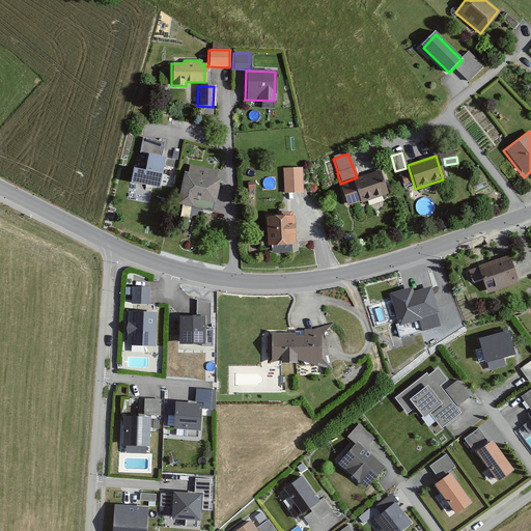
[(159,189),(165,160),(149,158),(146,171),(136,169),(133,184),(159,189)]
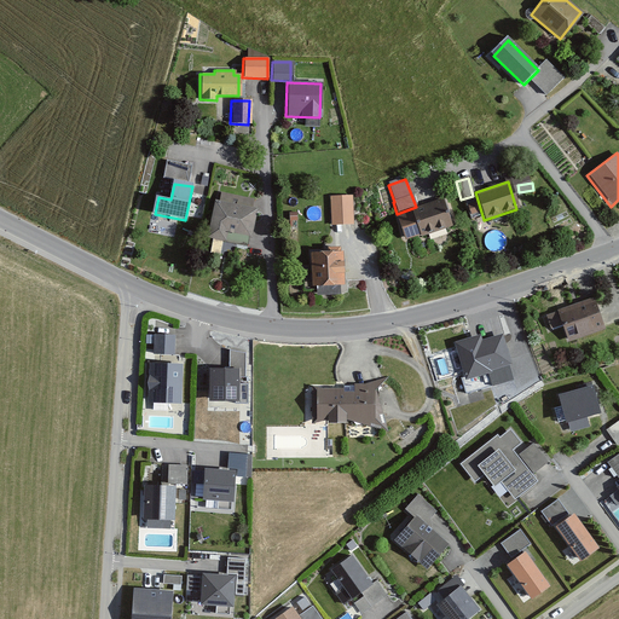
[(246,247),(254,209),(249,208),(250,200),(220,192),(218,202),(213,201),(204,238),(246,247)]
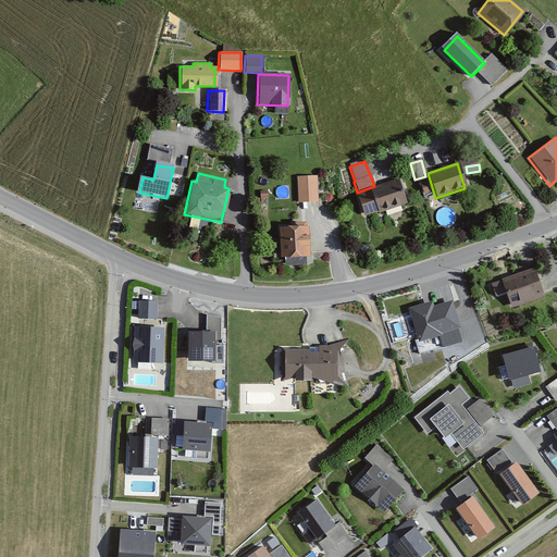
[(318,202),(316,177),(296,178),(298,205),(318,202)]
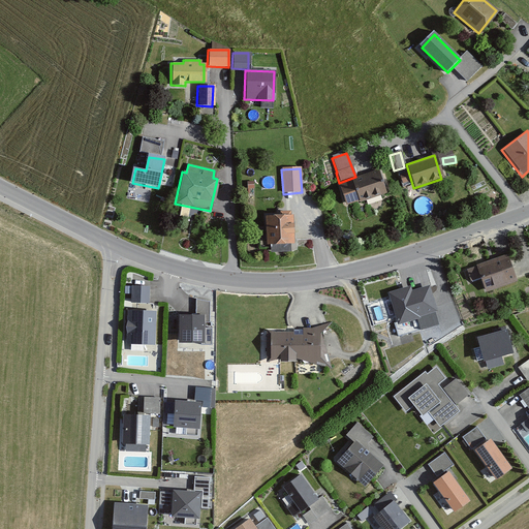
[(385,194),(377,170),(358,177),(359,178),(349,181),(350,182),(339,186),(345,206),(358,201),(359,204),(365,201),(366,205),(383,198),(381,195),(385,194)]
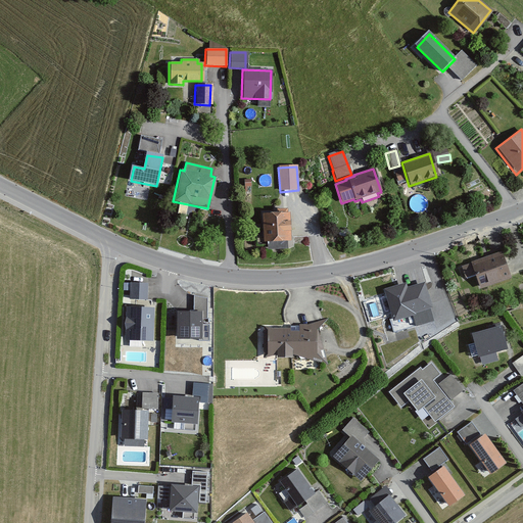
[(406,182),(400,169),(391,172),(396,185),(406,182)]
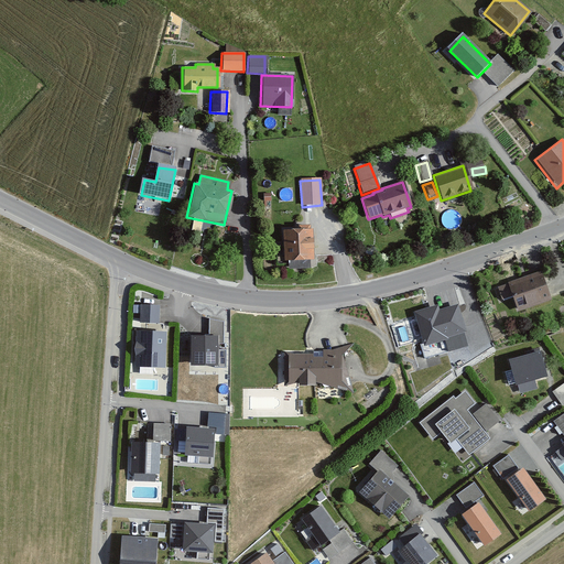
[(312,261),(311,230),(307,231),(307,226),(297,226),(297,229),(281,230),(281,261),(312,261)]
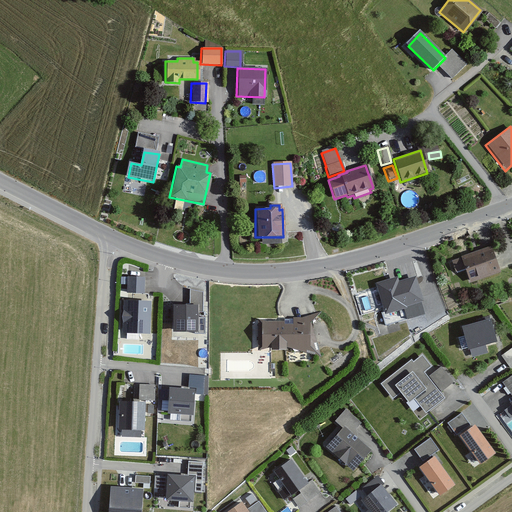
[(498,274),(489,247),(458,258),(459,260),(450,263),(453,274),(462,271),(467,285),(498,274)]
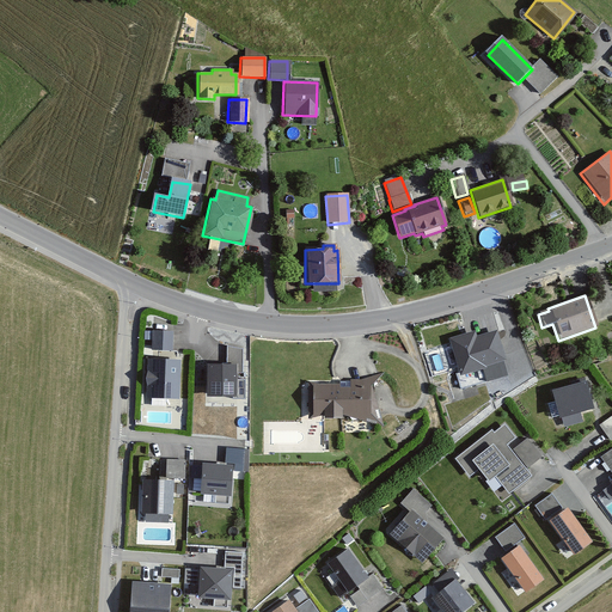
[(502,361),(493,331),(473,337),(472,332),(447,340),(457,374),(454,374),(459,390),(505,377),(500,362),(502,361)]
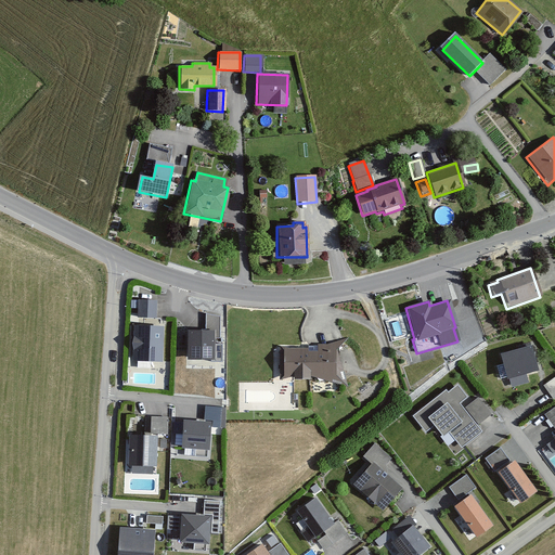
[(154,318),(154,301),(137,301),(137,318),(154,318)]
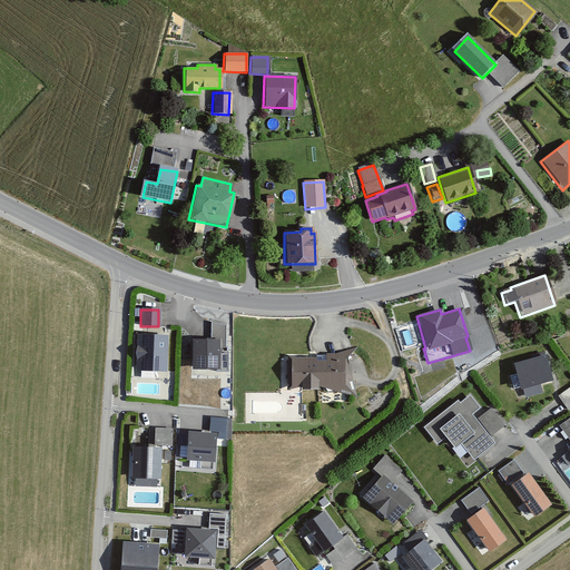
[(225,349),(225,324),(209,324),(209,341),(190,341),(190,371),(217,371),(217,349),(225,349)]
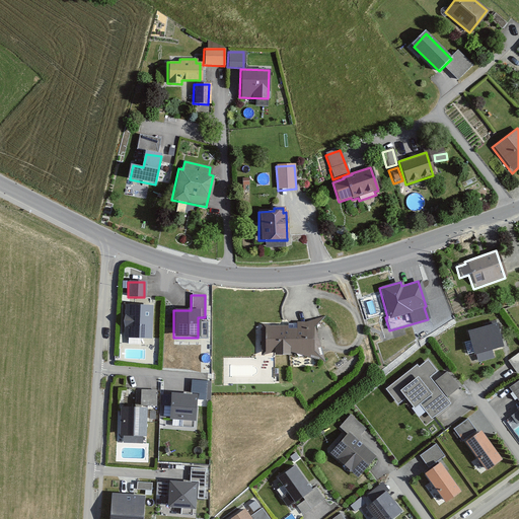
[(151,338),(151,305),(123,305),(122,338),(151,338)]
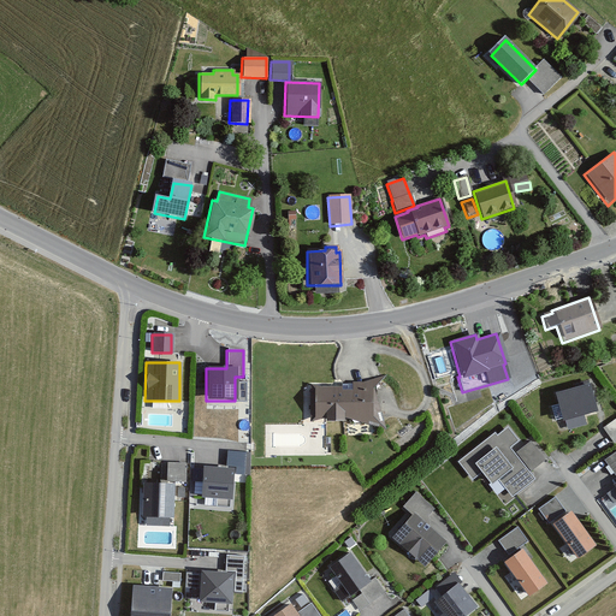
[(309,421),(354,421),(369,422),(384,428),(374,397),(374,381),(350,381),(350,385),(339,385),(339,388),(309,388),(309,421)]
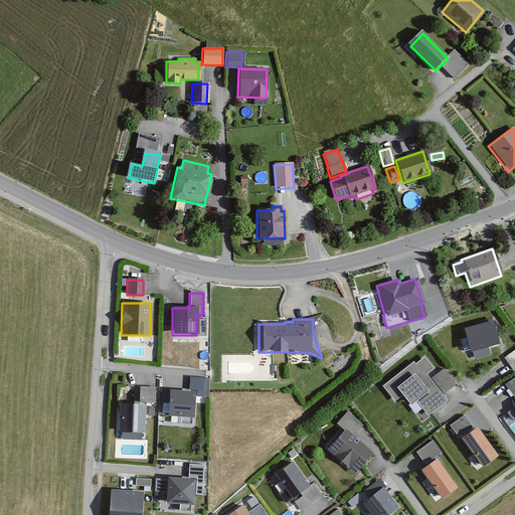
[(496,345),(490,322),(462,330),(470,361),(489,356),(487,348),(496,345)]
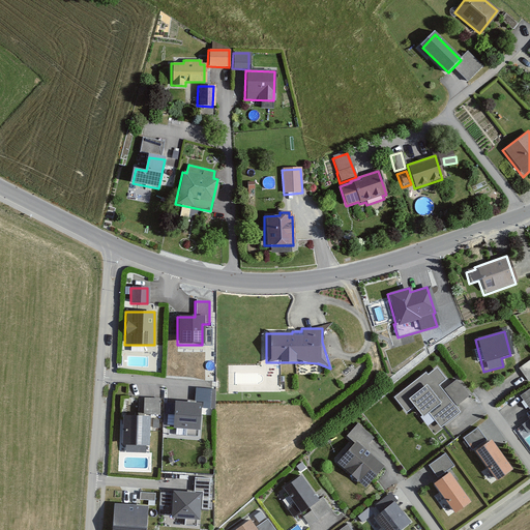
[(529,380),(529,359),(518,369),(527,382),(529,380)]
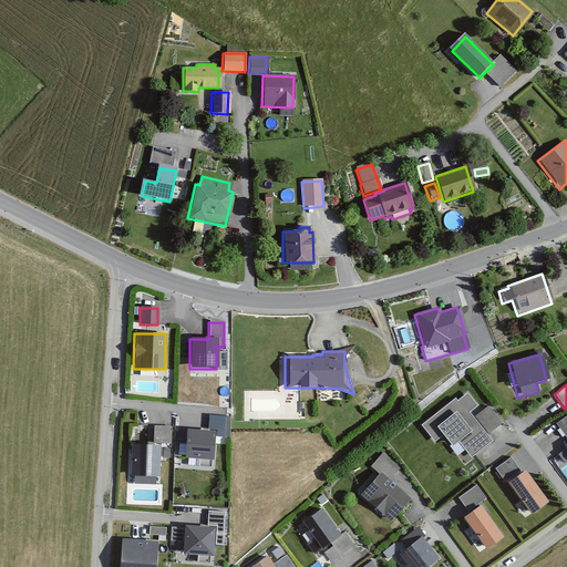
[(475,408),(466,395),(456,403),(453,399),(420,425),(434,444),(443,437),(451,447),(456,443),(470,460),(491,442),(467,413),(475,408)]
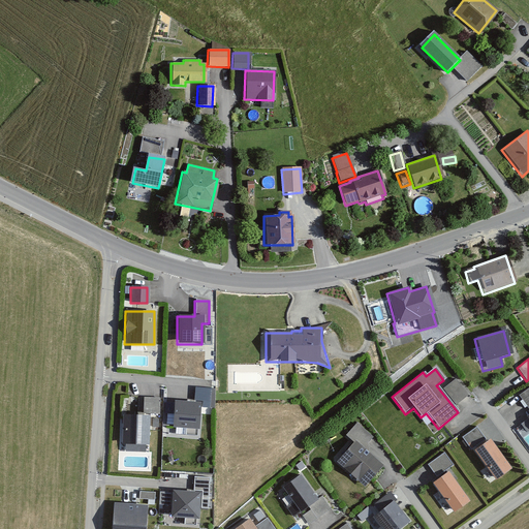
[(467,396),(456,379),(443,389),(455,405),(467,396)]
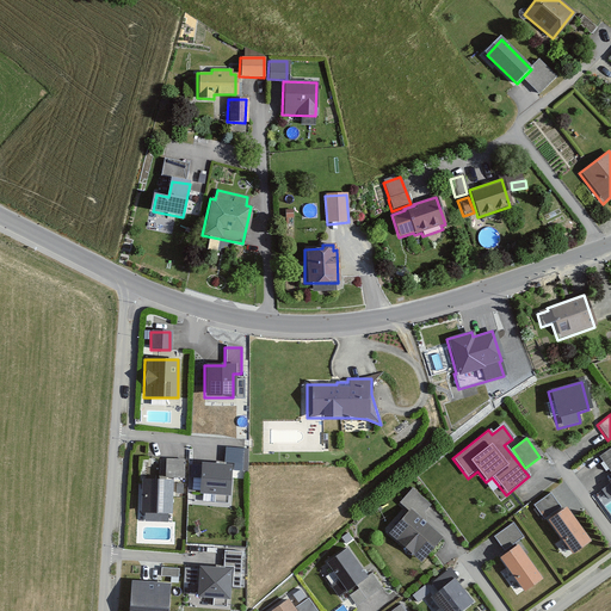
[(223,446),(222,463),(242,464),(242,448),(223,446)]
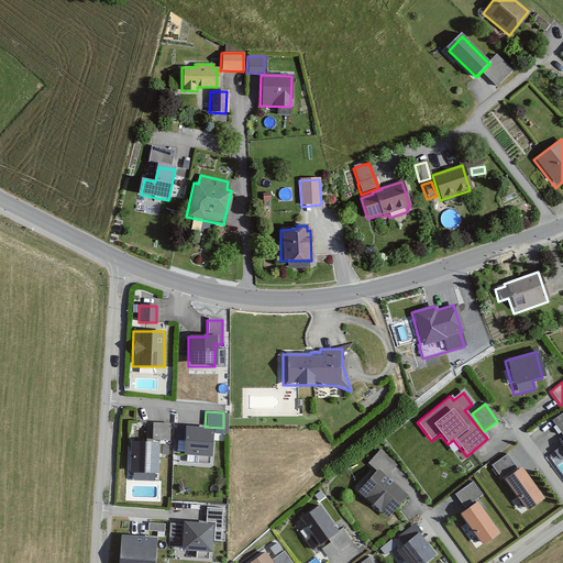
[(562,412),(551,422),(562,439),(558,442),(562,450),(562,412)]
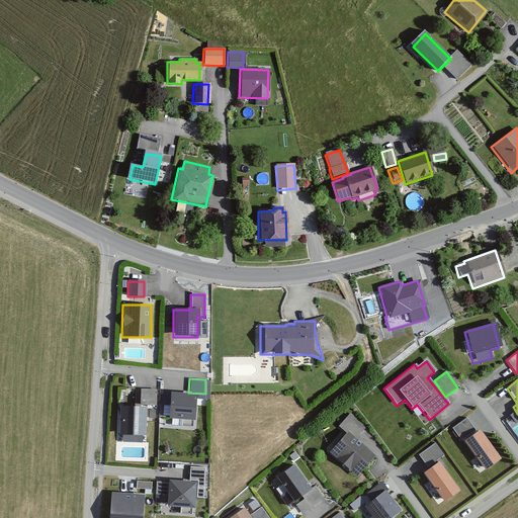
[(154,406),(154,390),(139,390),(139,406),(154,406)]
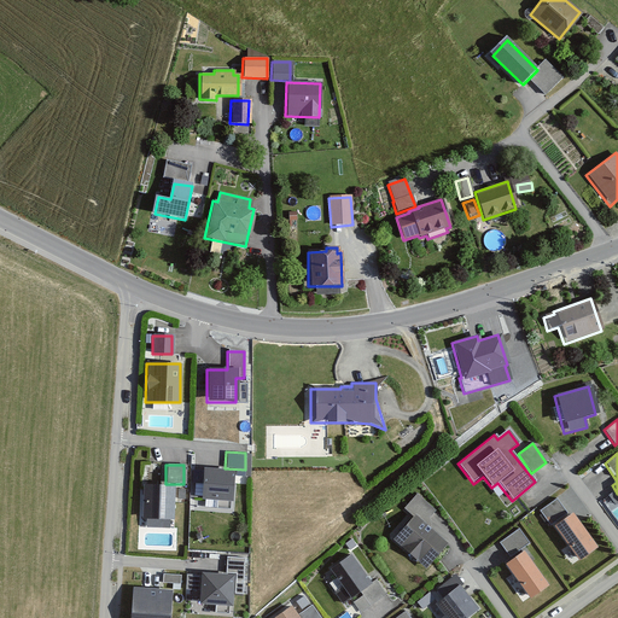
[(229,501),(232,471),(203,468),(200,499),(216,500),(216,506),(227,507),(227,501),(229,501)]
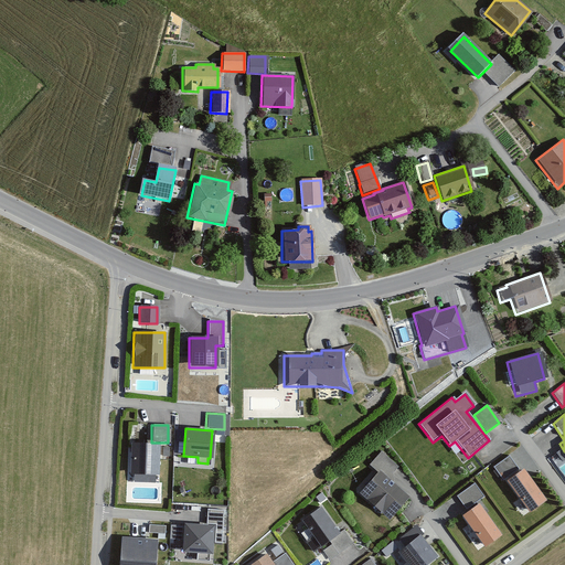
[(157,476),(157,444),(128,443),(128,475),(157,476)]
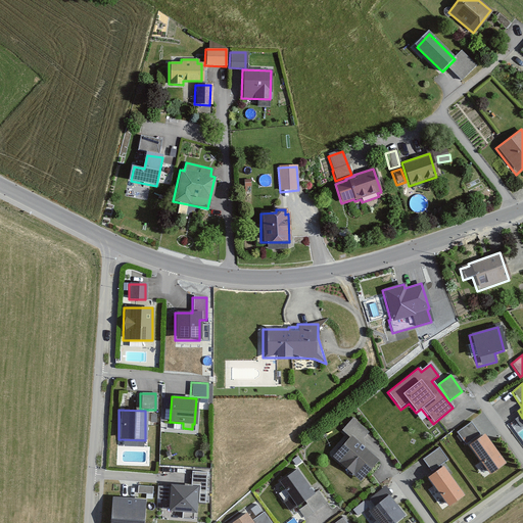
[(331,457),(359,481),(377,461),(359,443),(368,433),(351,419),(340,430),(348,437),(331,457)]
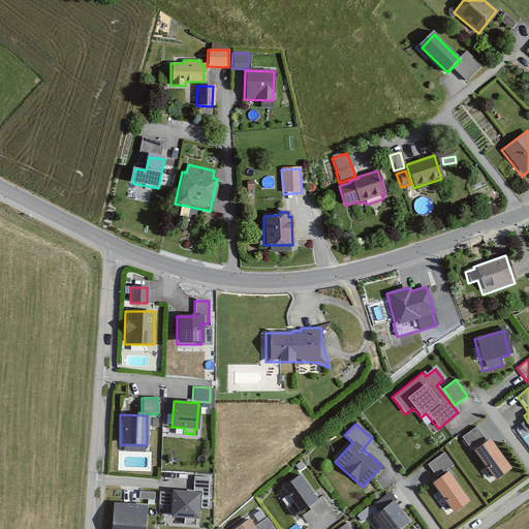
[(509,468),(489,439),(486,441),(476,428),(460,439),(469,453),(472,450),(493,479),(509,468)]
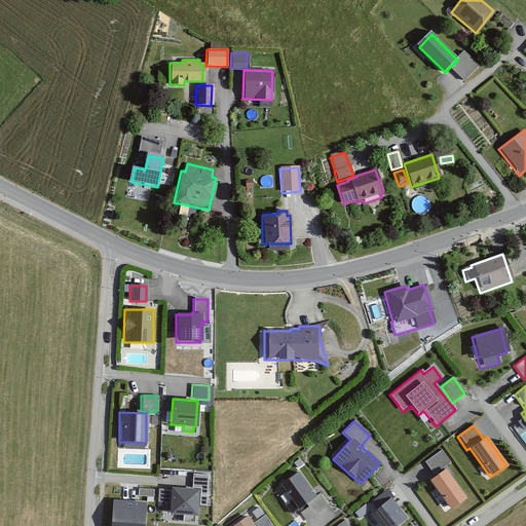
[(423,461),(433,475),(450,463),(441,450),(423,461)]
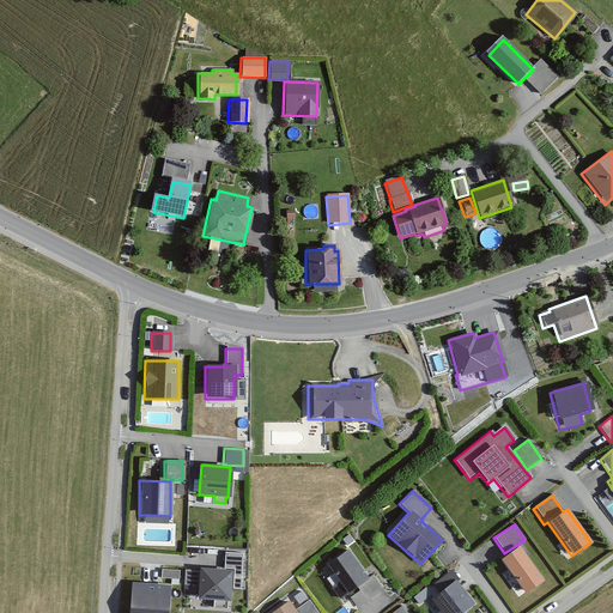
[(341,541),(346,547),(353,542),(349,535),(341,541)]
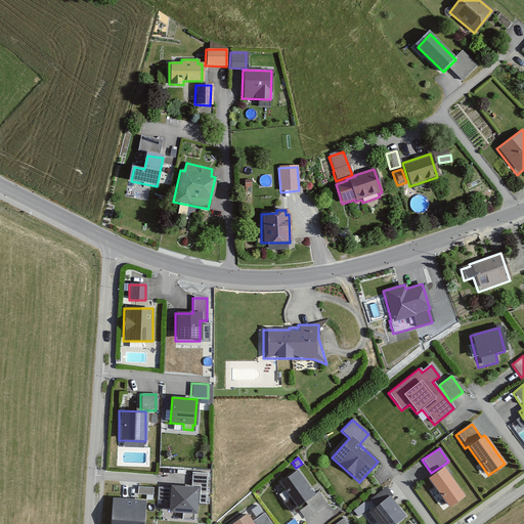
[(464,496),(441,468),(427,480),(448,508),(464,496)]
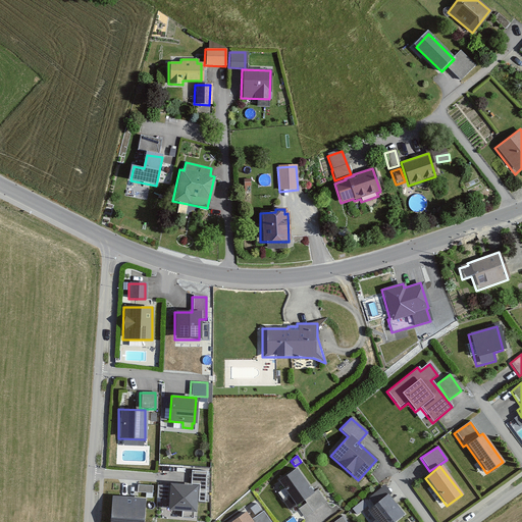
[(311,493),(294,469),(276,481),(281,489),(276,493),(288,510),(311,493)]
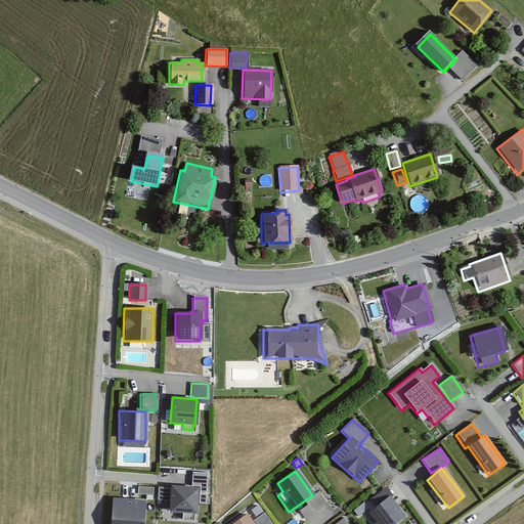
[(189,473),(189,486),(169,486),(168,511),(180,512),(180,519),(190,520),(191,514),(194,514),(195,494),(205,494),(206,473),(189,473)]
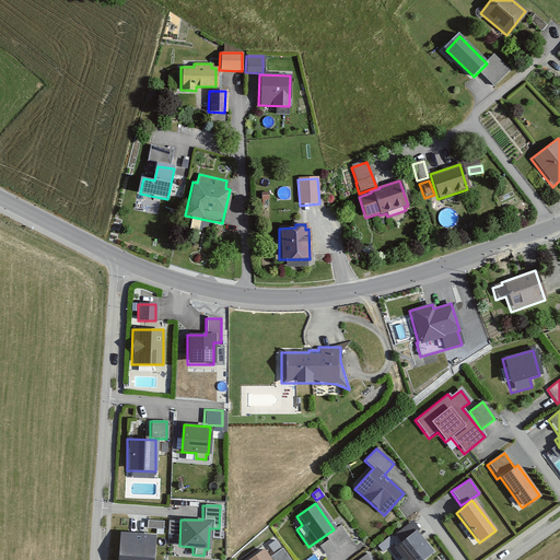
[(349,539),(340,527),(326,537),(335,550),(349,539)]
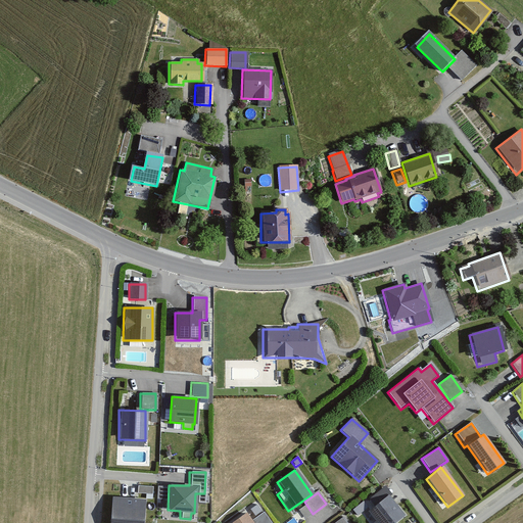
[(392,522),(402,516),(386,495),(366,512),(371,519),(368,521),(369,522),(392,522)]
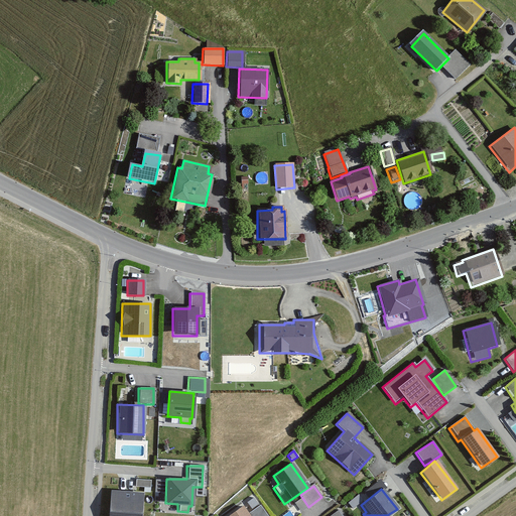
[(138,515),(140,493),(108,491),(106,515),(138,515)]
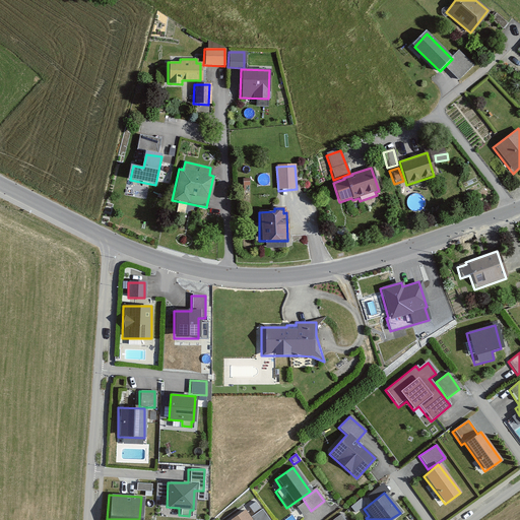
[(246,508),(252,515),(262,507),(255,500),(246,508)]
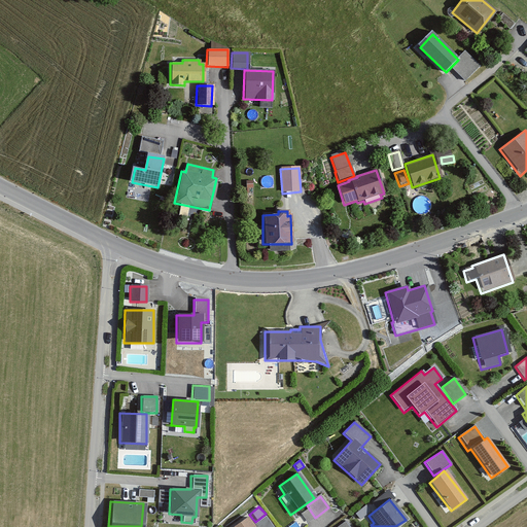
[(252,525),(246,518),(233,526),(273,526),(265,516),(252,525)]
